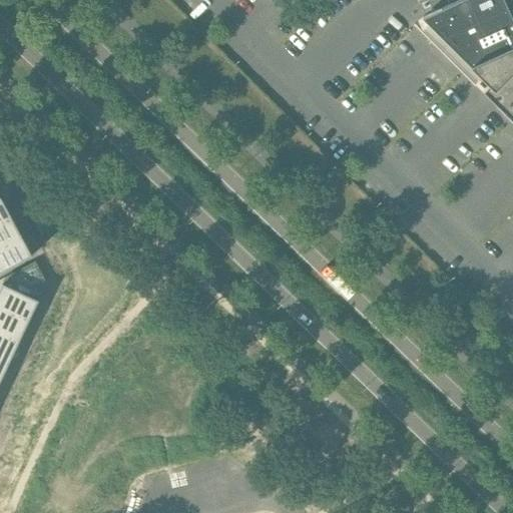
[(512,0),(458,0),(423,16),(490,83),(484,89),(512,118),(512,0)]
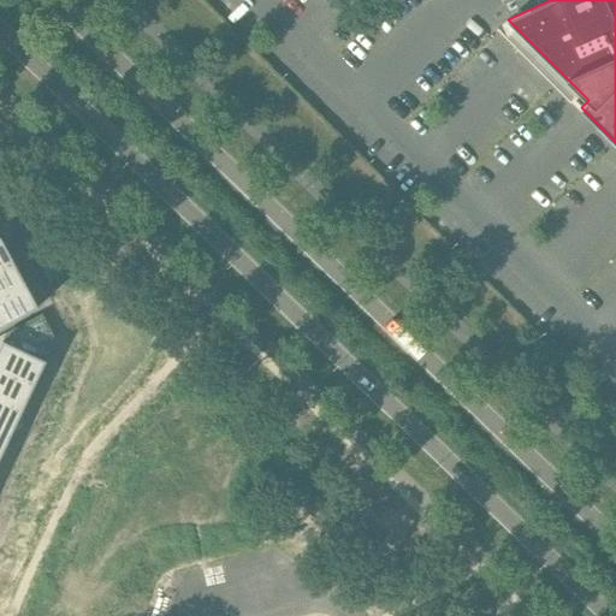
[(0,267),(15,260),(1,236),(0,236),(0,267)]
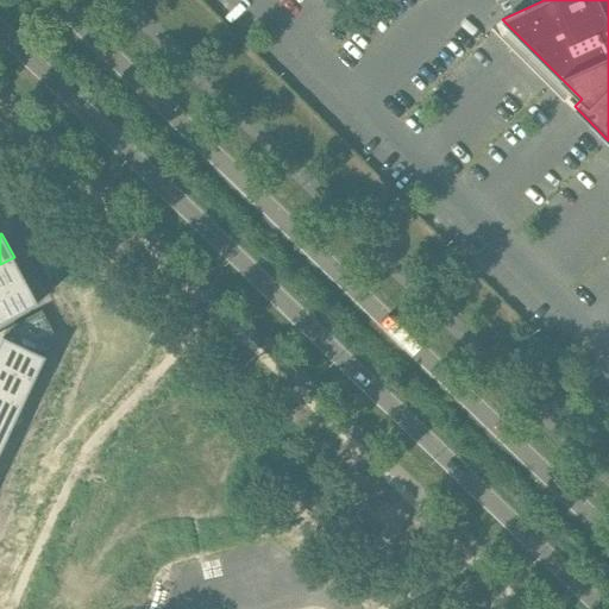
[(0,293),(26,280),(14,257),(0,264),(0,293)]
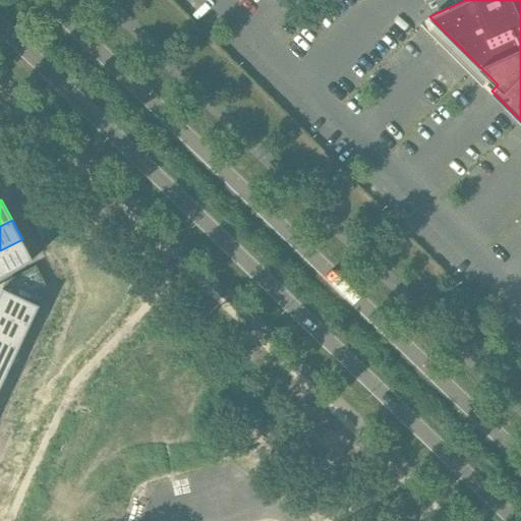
[(0,277),(33,259),(22,239),(0,250),(0,277)]
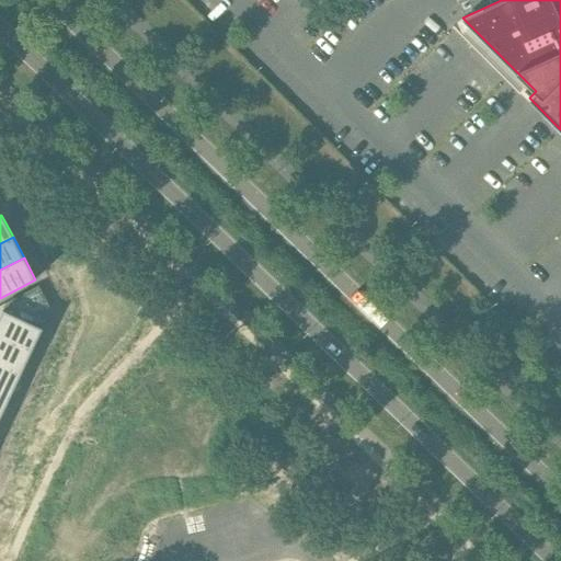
[(3,309),(0,316),(0,334),(32,351),(52,309),(38,285),(7,302),(3,309)]
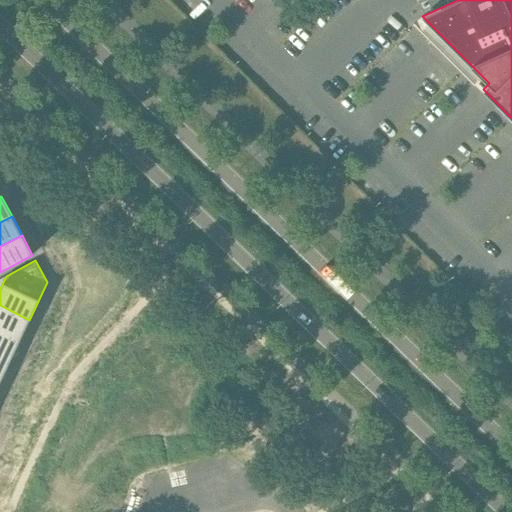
[(29,320),(0,305),(0,331),(19,340),(29,320)]
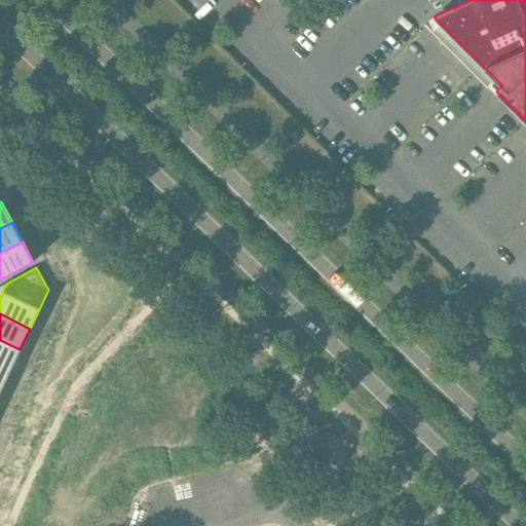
[(20,349),(0,340),(0,366),(10,371),(20,349)]
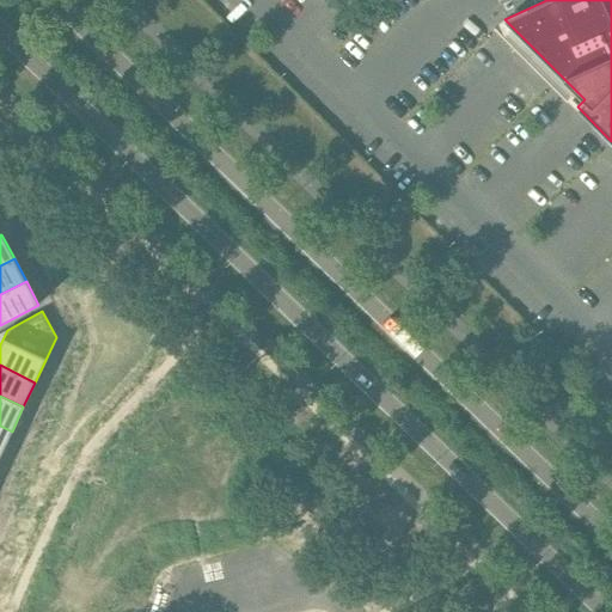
[(0,456),(12,432),(0,426),(0,456)]
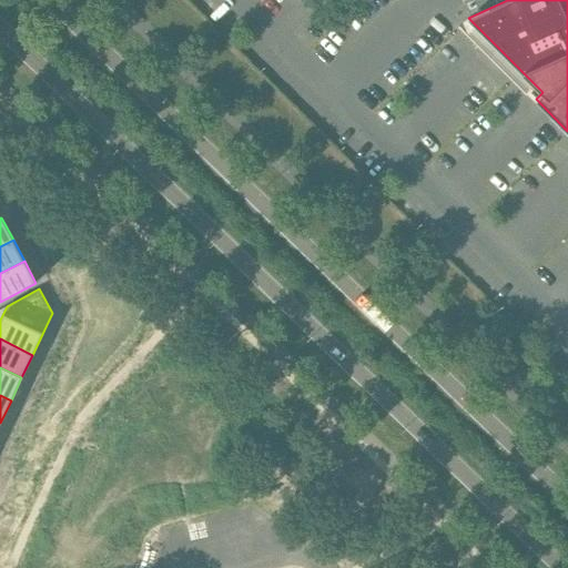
All buildings are outlined.
